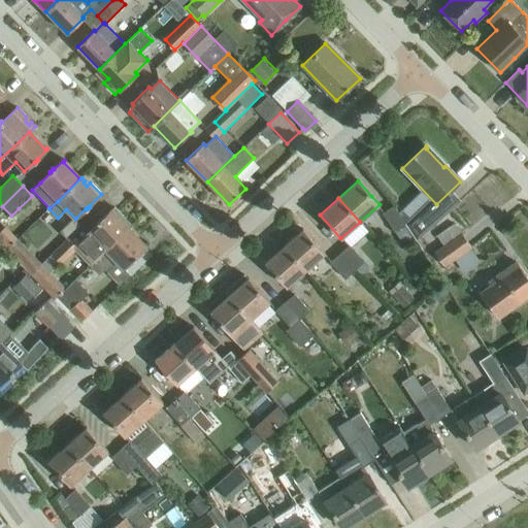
[(405,223),(406,225),(406,226),(414,235),(417,240),(442,218),(428,201),(405,223)]
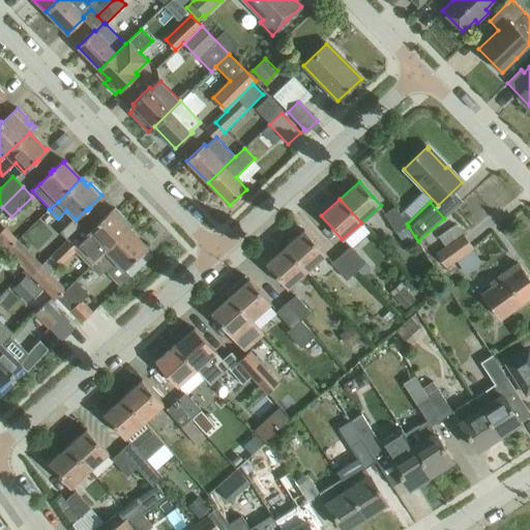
[(408,227),(408,226),(407,224),(395,206),(384,213),(395,232),(405,243),(415,236),(408,227)]
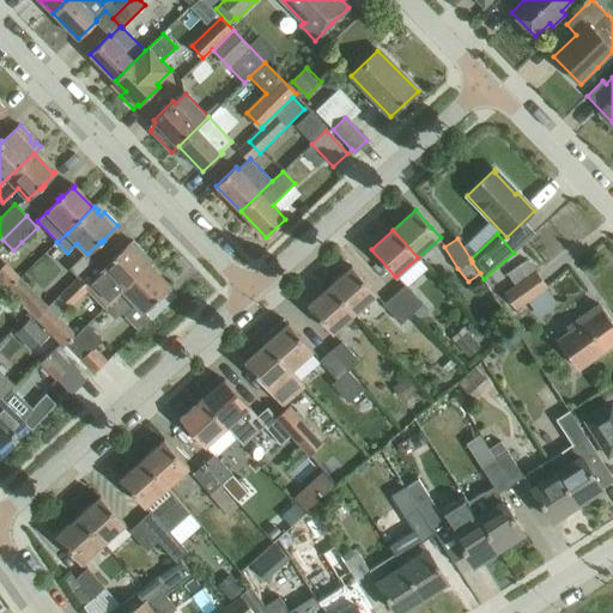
[(105,273),(96,281),(105,292),(97,301),(104,309),(149,266),(141,259),(145,254),(132,241),(129,243),(117,255),(116,254),(113,258),(114,259),(102,269),(105,273)]
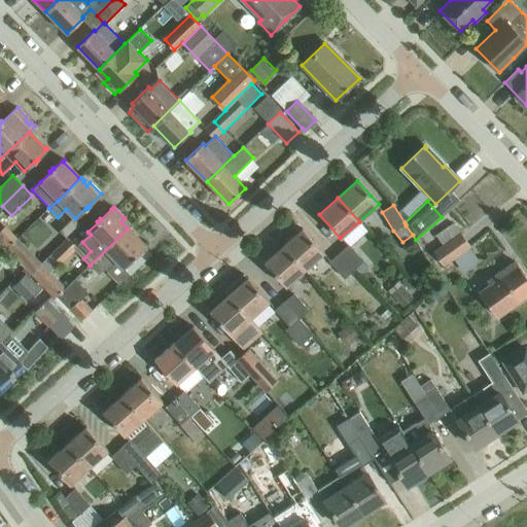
[(444,246),(433,253),(443,266),(469,246),(452,222),(435,235),(444,246)]
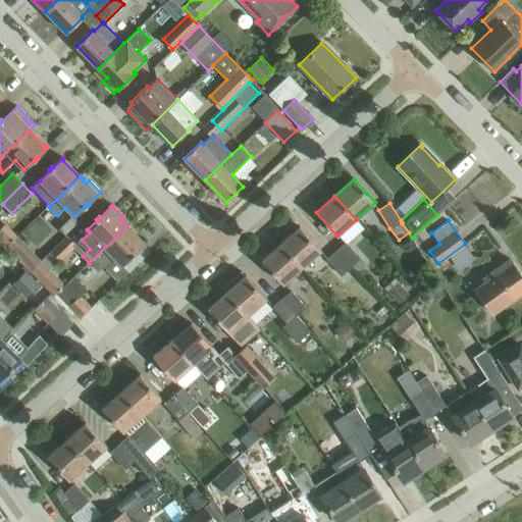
[(126,226),(89,263),(98,272),(113,257),(121,266),(145,244),(144,243),(143,244),(126,226)]
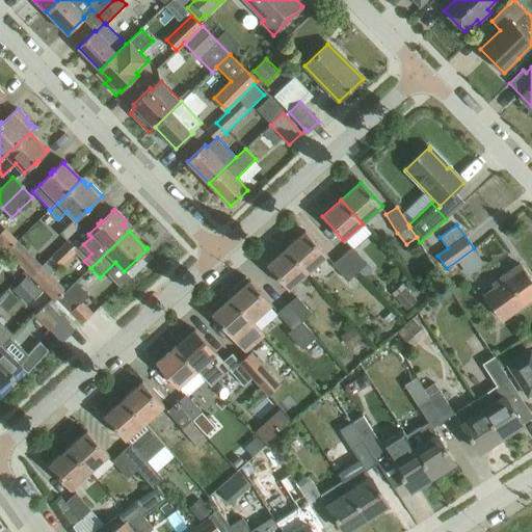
[(327,256),(319,246),(306,231),(286,248),(308,272),(327,256)]
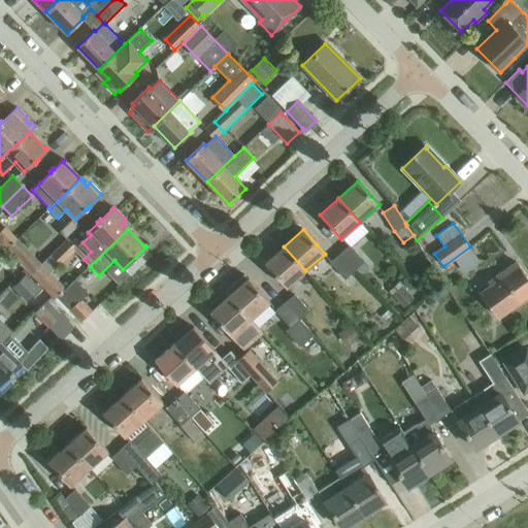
[(18,239),(6,250),(21,265),(32,255),(18,239)]
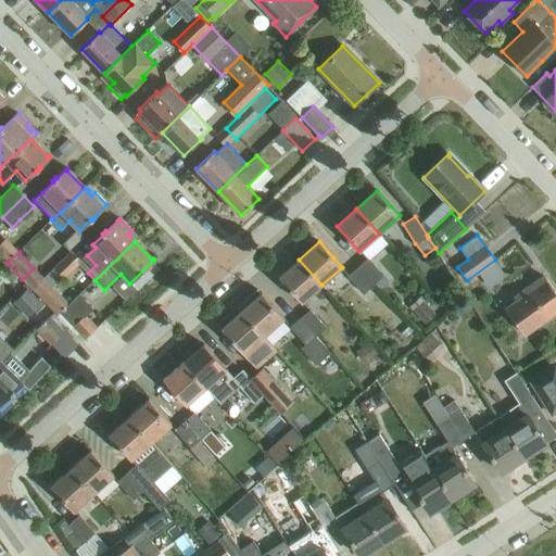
[(45,278),(33,291),(45,304),(58,292),(53,288),(57,286),(63,279),(64,279),(83,262),(73,252),(54,269),(45,278)]
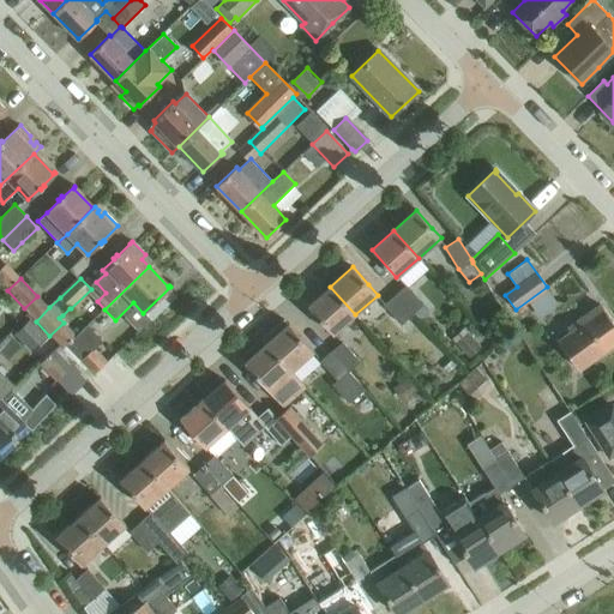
[(407,286),(397,294),(414,313),(423,305),(407,286)]
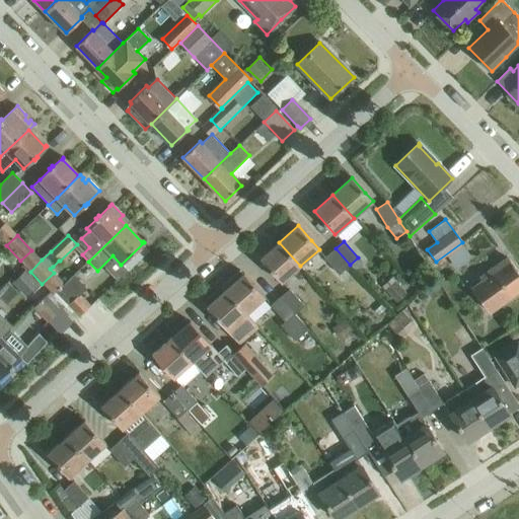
[(300,266),(279,242),(261,258),(282,283),(300,266)]
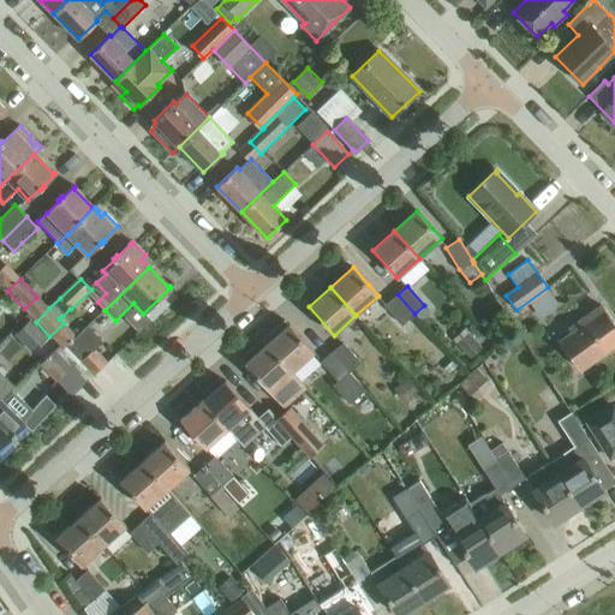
[(402,324),(415,314),(398,294),(384,305),(402,324)]
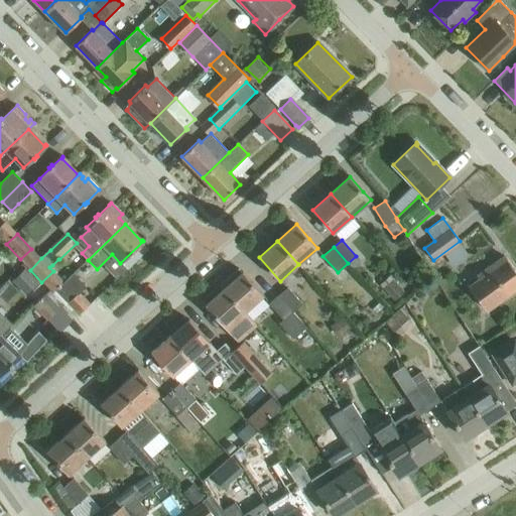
[(470,287),(475,293),(486,310),(515,288),(515,272),(505,257),(478,276),(480,279),(470,287)]
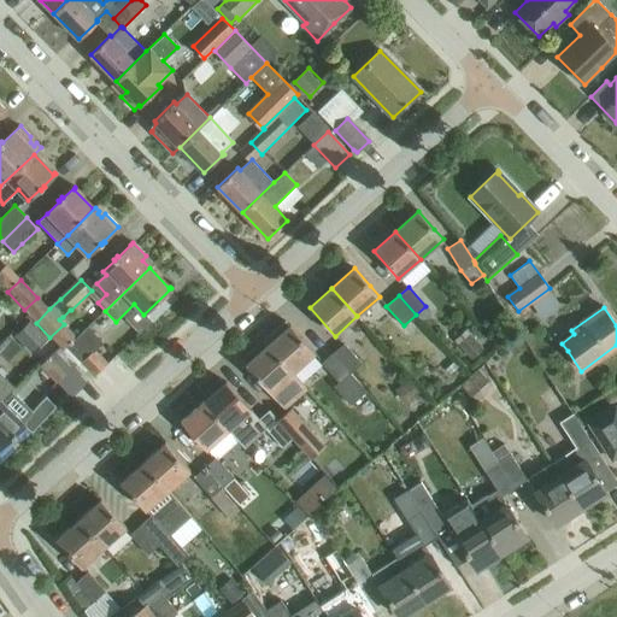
[(277,330),(266,340),(269,344),(268,345),(293,374),(316,353),(291,325),(280,334),(277,330)]
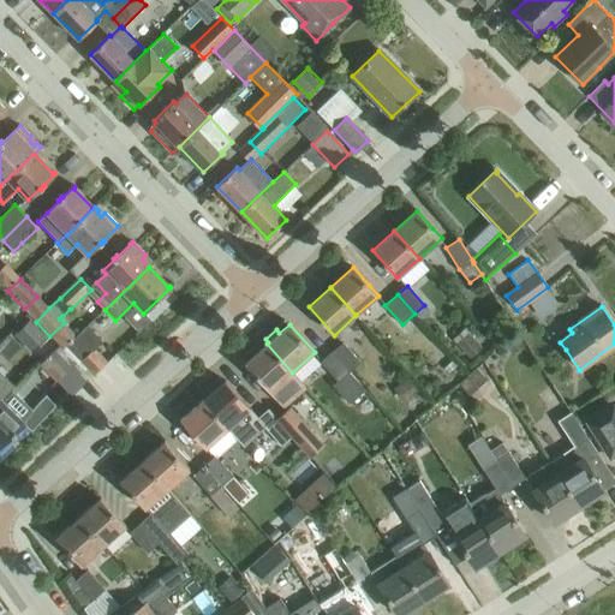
[(79,333),(66,346),(81,362),(94,350),(101,341),(87,326),(79,333)]
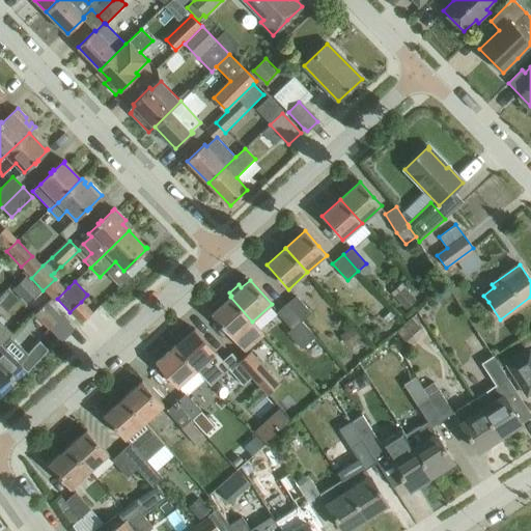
[(453,298),(446,286),(435,295),(442,306),(453,298)]
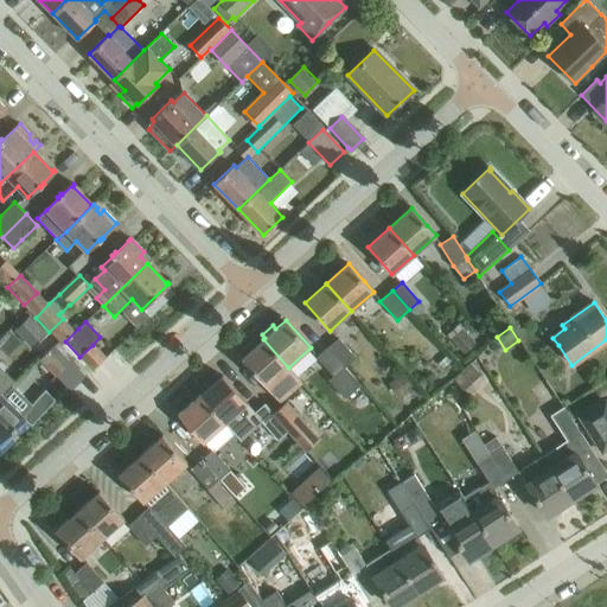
[(356,358),(338,338),(327,349),(345,368),(356,358)]
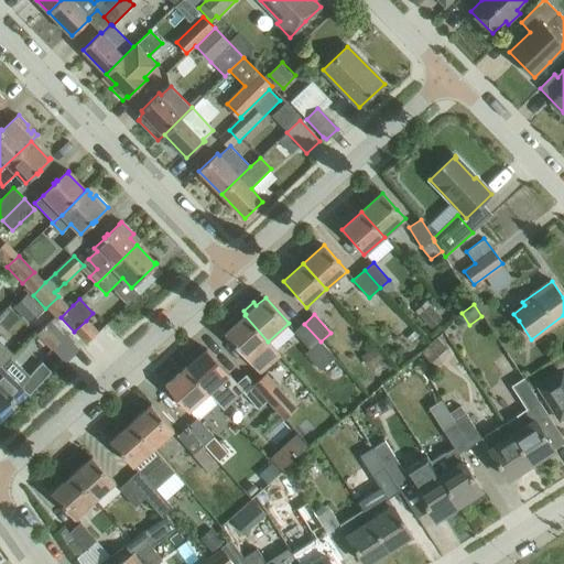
[(281,356),(268,342),(245,315),(236,323),(232,320),(223,327),(227,332),(224,334),(260,373),(281,356)]
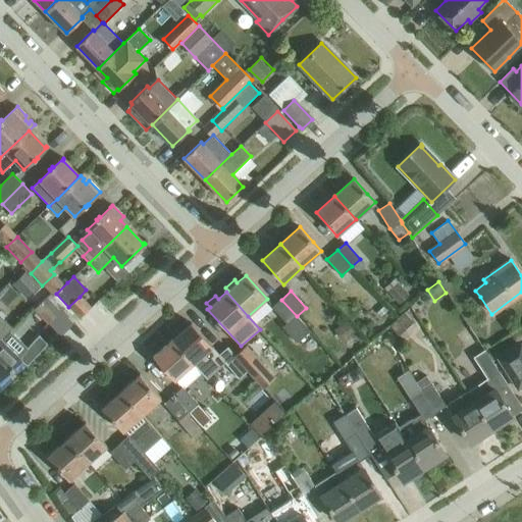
[(53,297),(51,294),(34,310),(48,324),(65,309),(53,297)]
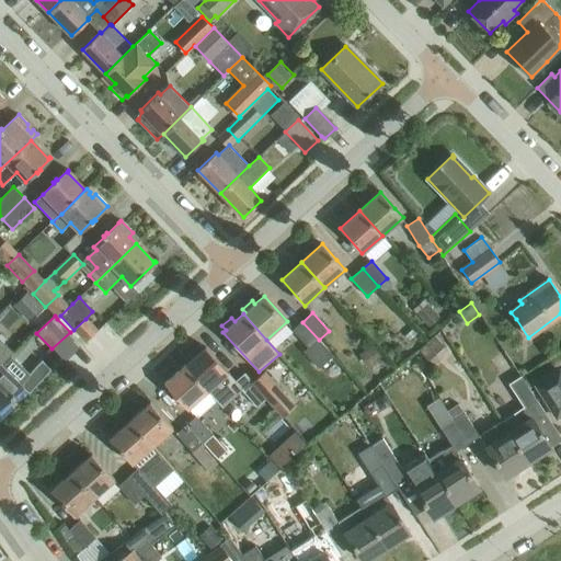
[(86,319),(73,330),(86,342),(98,331),(86,319)]
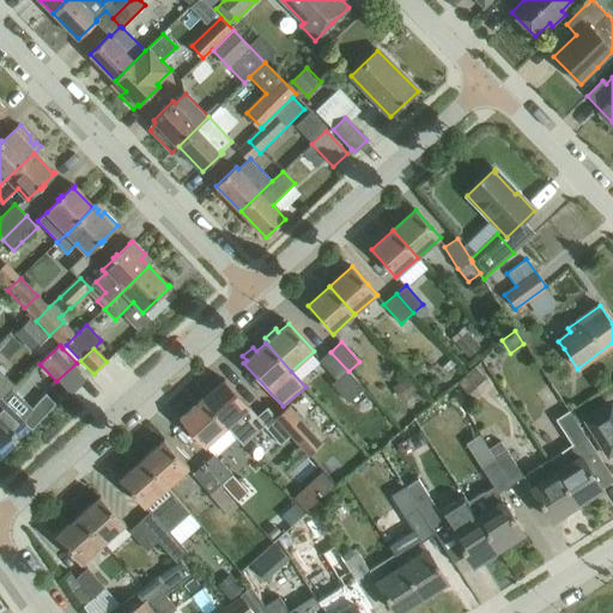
[(364,389),(349,371),(331,352),(320,362),(337,380),(332,384),(349,404),(364,389)]
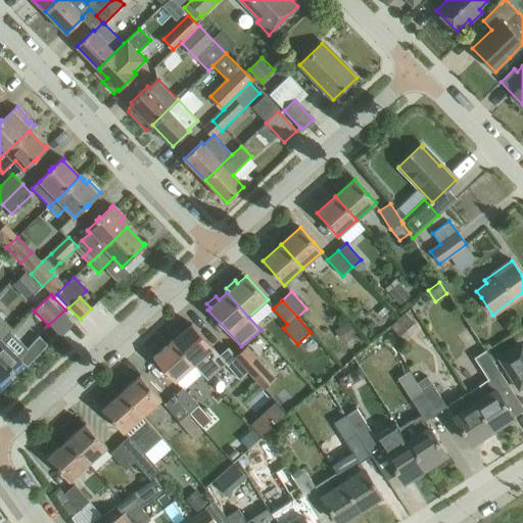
[(0,317),(0,343),(10,333),(13,330),(0,317)]
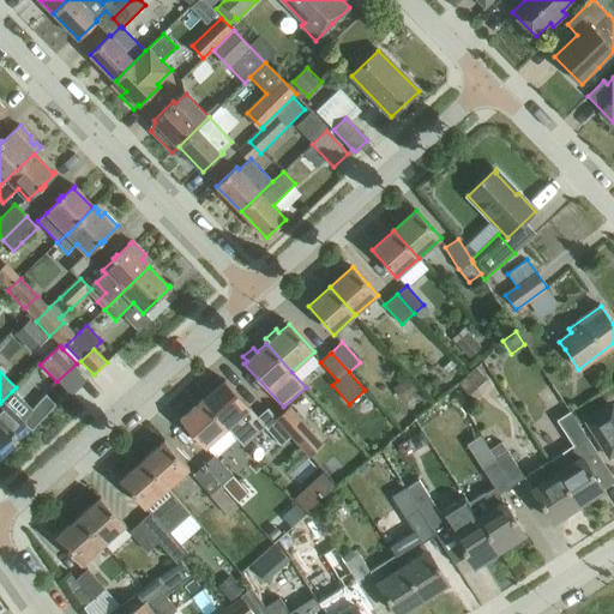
[(258,417),(224,380),(215,389),(211,385),(200,395),(204,398),(203,399),(228,428),(244,446),(265,427),(282,446),(293,437),(277,419),(268,408),(258,417)]
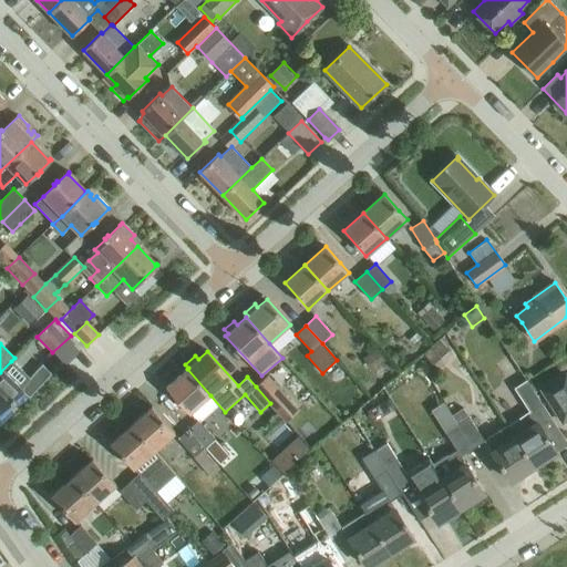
[(30,378),(11,361),(0,372),(0,412),(21,390),(30,397),(51,373),(42,364),(30,378)]
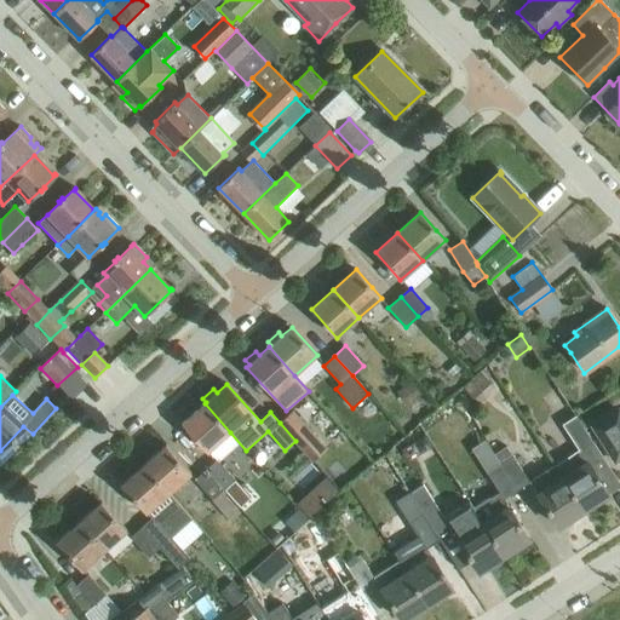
[(377,409),(369,402),(361,411),(367,418),(377,409)]
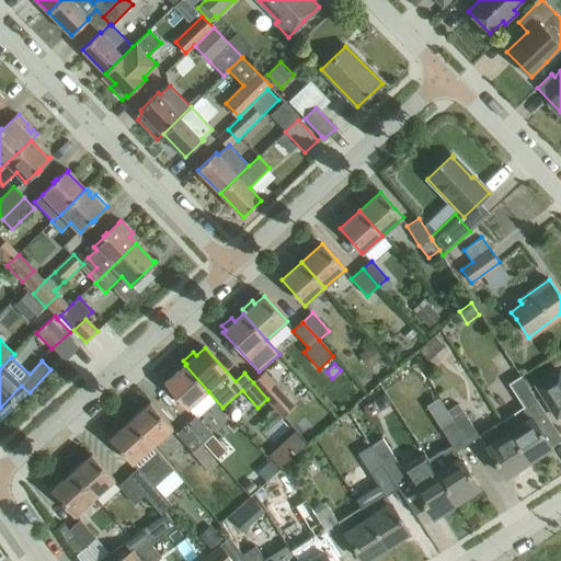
[(208,391),(185,365),(164,384),(187,410),(208,391)]
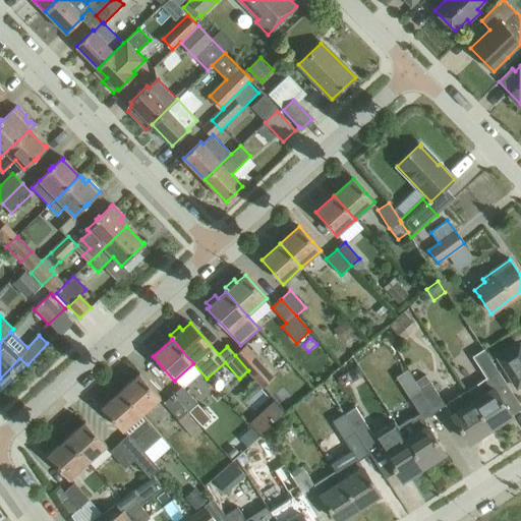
[(275,378),(246,345),(235,355),(248,370),(264,388),(275,378)]
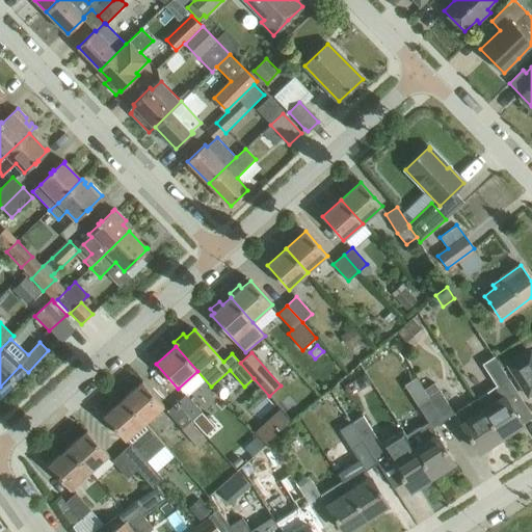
[(531,393),(531,354),(530,352),(508,366),(528,396),(531,393)]
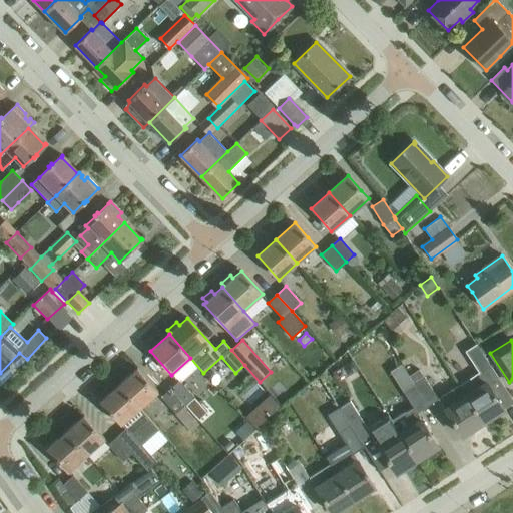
[(477,345),(466,352),(476,367),(487,360),(477,345)]
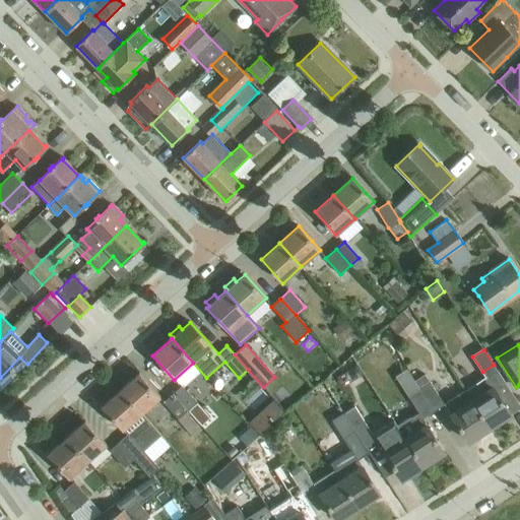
[(497,370),(465,390),(489,428),(501,419),(502,420),(511,414),(494,388),(504,382),(497,370)]
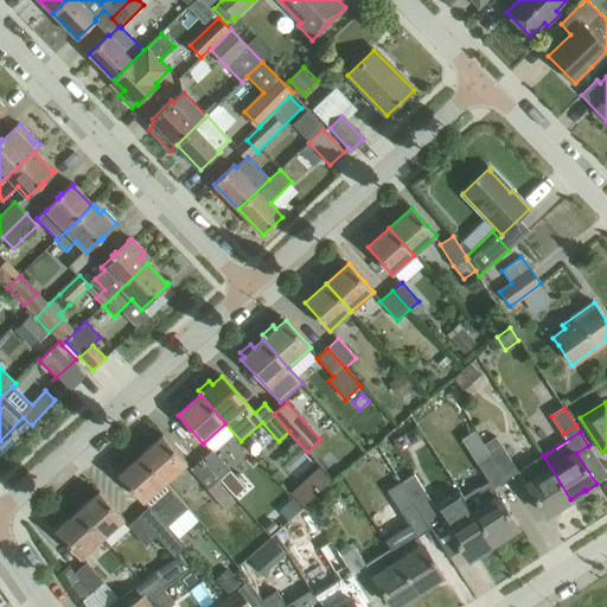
[(187,462),(178,453),(163,435),(141,455),(165,483),(187,462)]
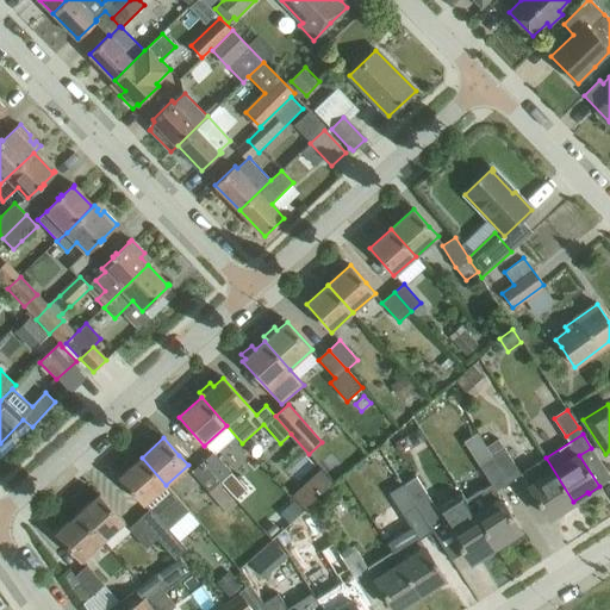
[(492,456),(509,483),(521,474),(549,518),(560,511),(559,510),(573,502),(546,458),(521,473),(498,439),(486,447),(492,456)]
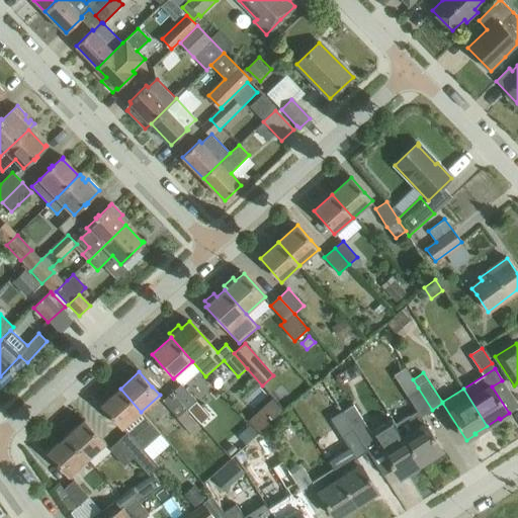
[(181,384),(171,393),(186,410),(189,413),(198,422),(200,421),(207,414),(200,405),(181,384)]
